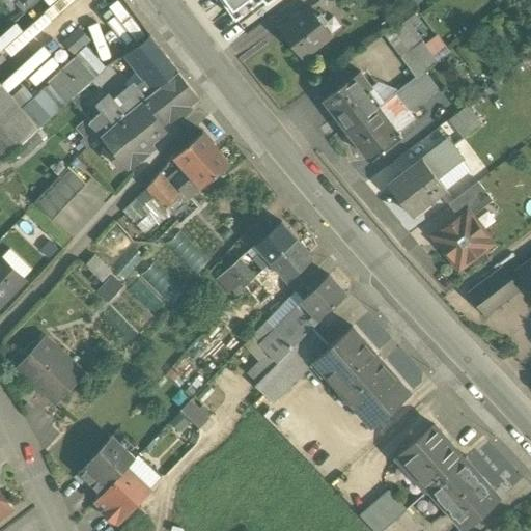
[(19,0),(16,3),(25,12),(38,0),(19,0)]
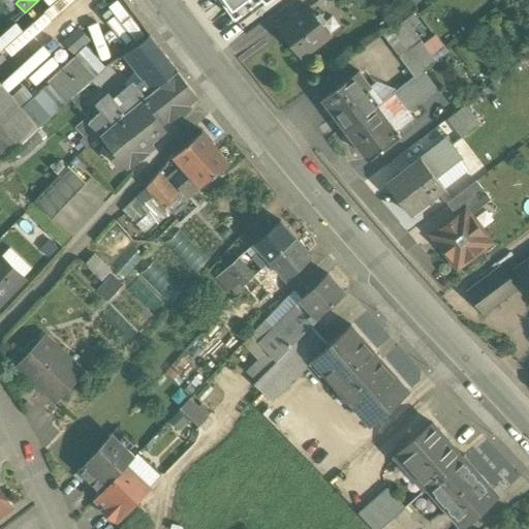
[(118,0),(92,19),(114,51),(144,30),(122,0),(118,0)]
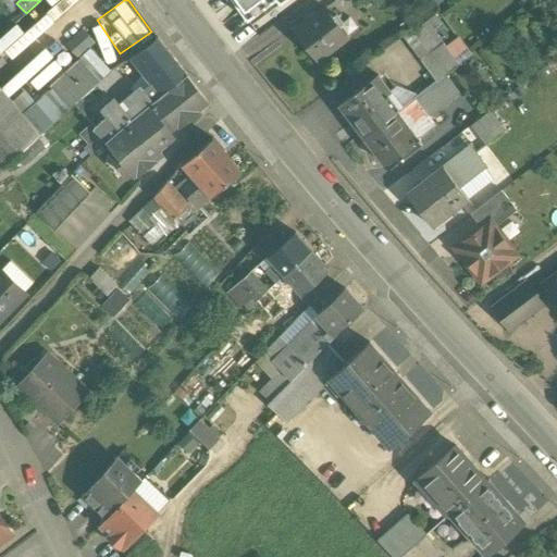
[(232,0),(248,21),(275,0),(277,0),(281,3),(285,0),(232,0)]
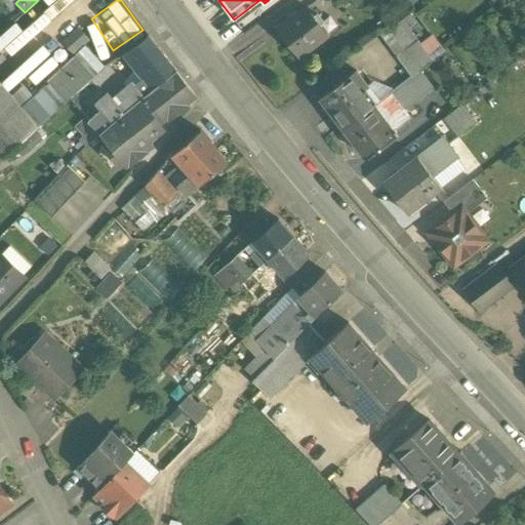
[(307,7),(277,30),(298,57),(327,35),(307,7)]
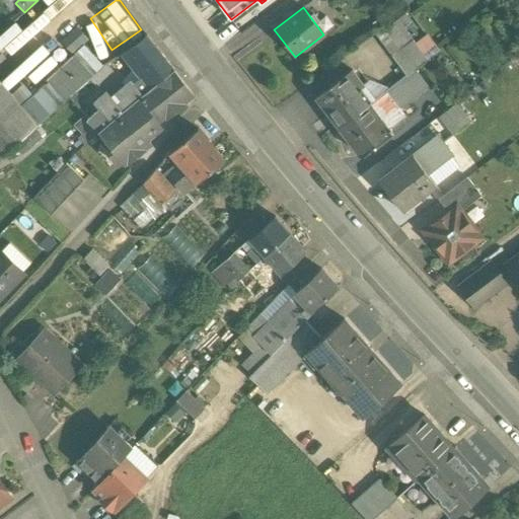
[(428,60),(398,18),(377,34),(406,75),(428,60)]
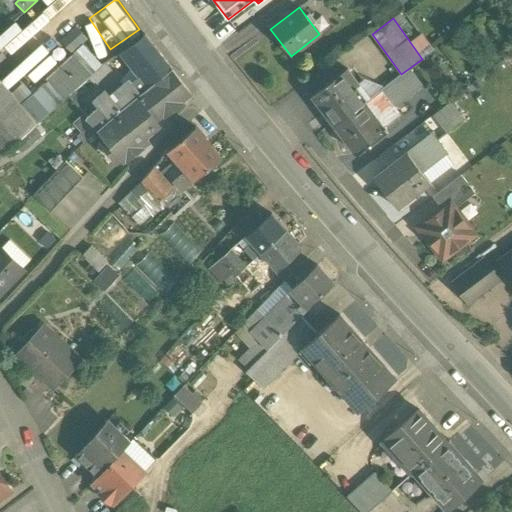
[(172,69),(146,36),(132,47),(122,54),(141,78),(133,84),(130,81),(110,97),(121,109),(171,70),(172,69)]
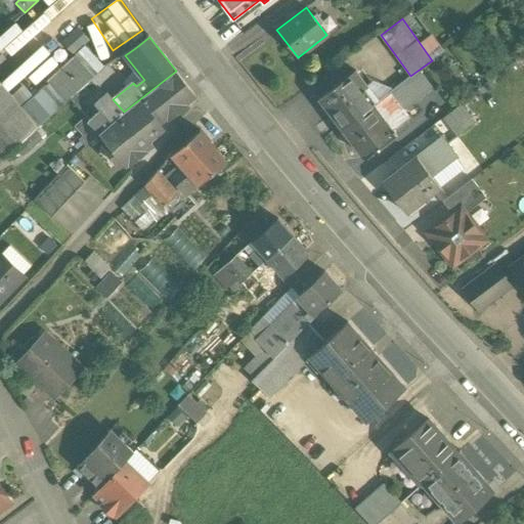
[(71,98),(94,77),(76,56),(22,106),(38,126),(71,98)]
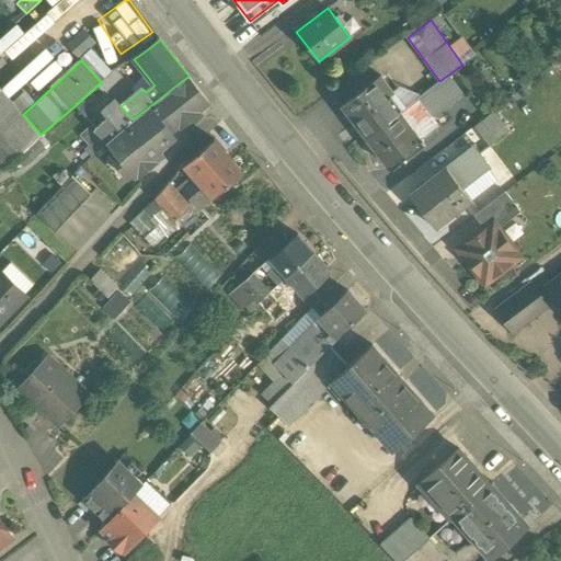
[(25,69),(7,86),(13,93),(32,77),(25,69)]
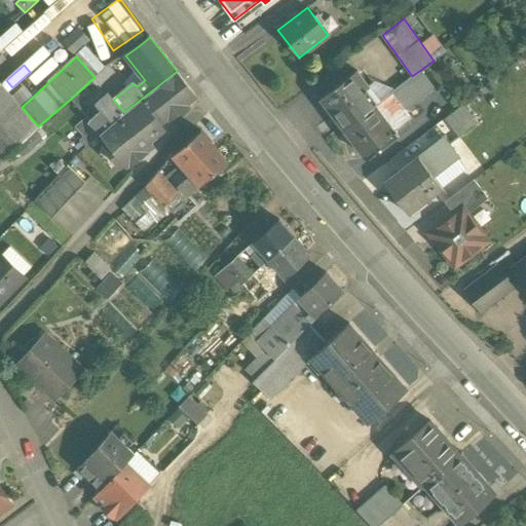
[(115,73),(109,65),(94,79),(101,86),(115,73)]
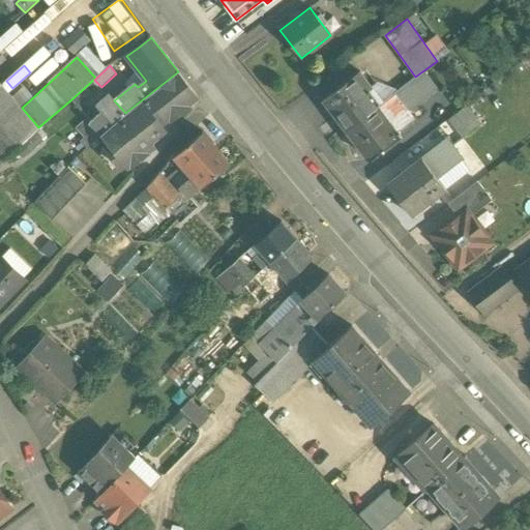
[(358,70),(321,98),(345,130),(377,107),(382,102),(358,70)]
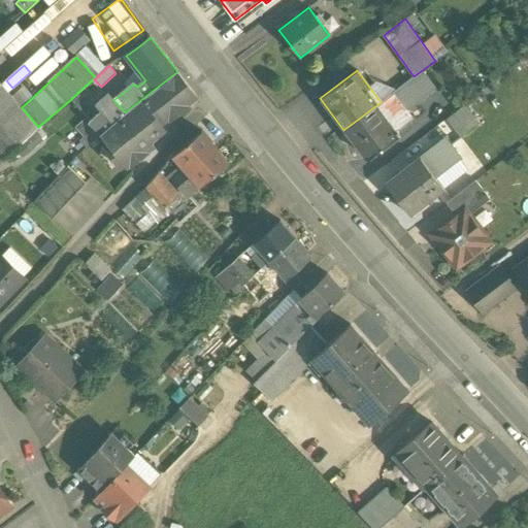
[(176,72),(125,112),(103,132),(102,133),(110,143),(105,146),(106,149),(111,144),(124,161),(120,164),(121,166),(126,162),(128,165),(130,163),(131,164),(147,152),(146,151),(153,145),(150,140),(164,129),(160,124),(169,117),(170,119),(172,117),(170,113),(183,103),(186,106),(187,105),(186,104),(196,96),(176,72)]
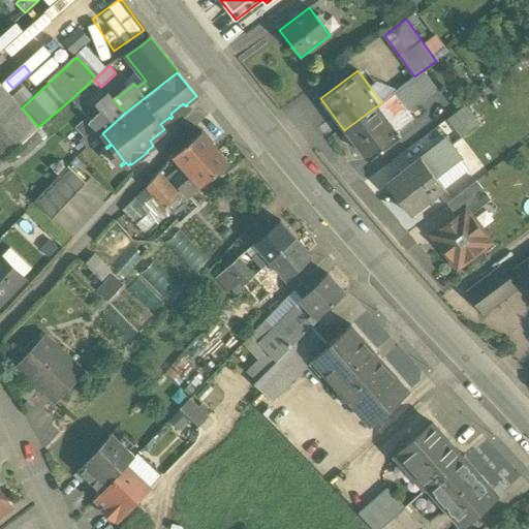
[(414,76),(394,92),(406,109),(427,93),(414,76)]
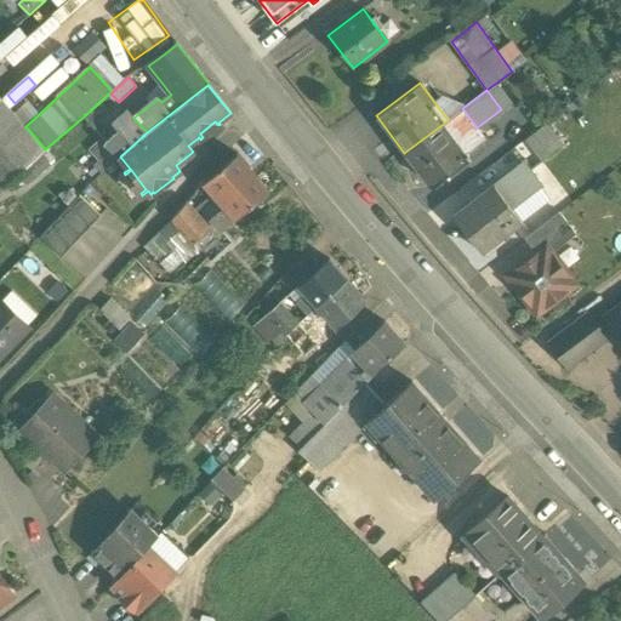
[(26,126),(0,97),(0,186),(1,188),(46,149),(45,149),(26,126)]
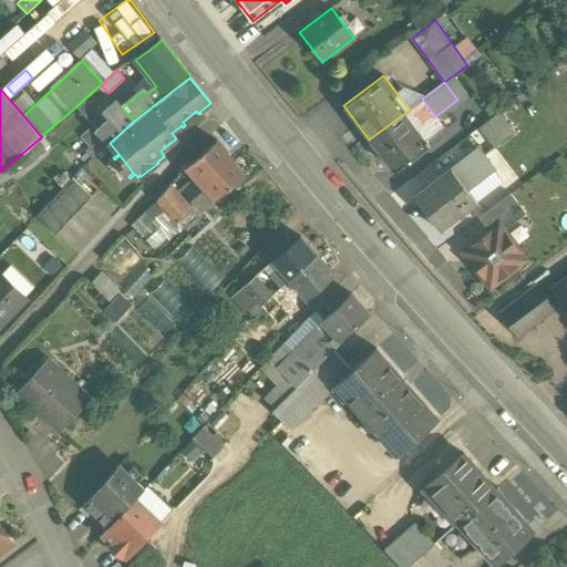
[(109,119),(98,130),(111,142),(134,121),(122,107),(115,101),(103,111),(109,119)]
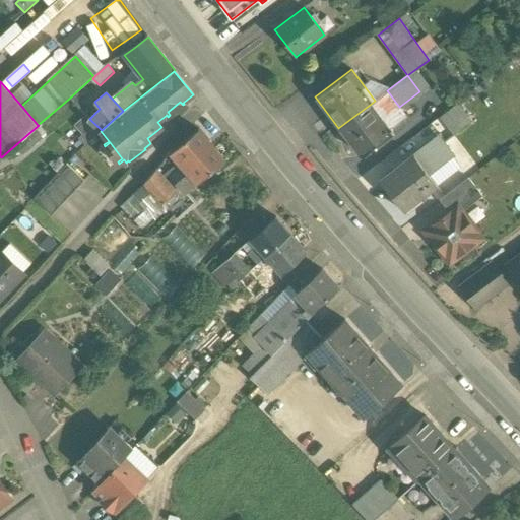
[(180,102),(168,112),(170,115),(173,116),(182,108),(183,105),(180,102)]
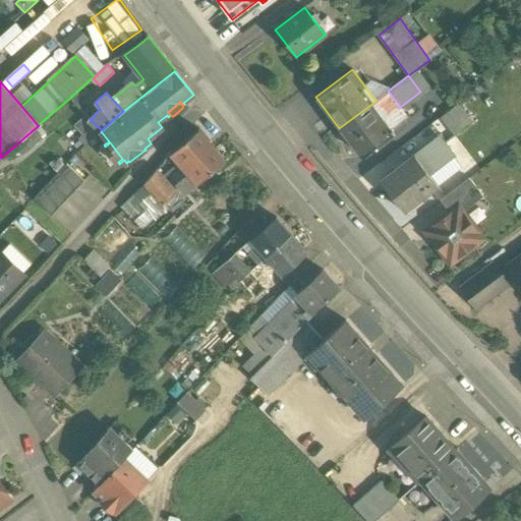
[(459,103),(441,117),(456,137),(474,123),(459,103)]
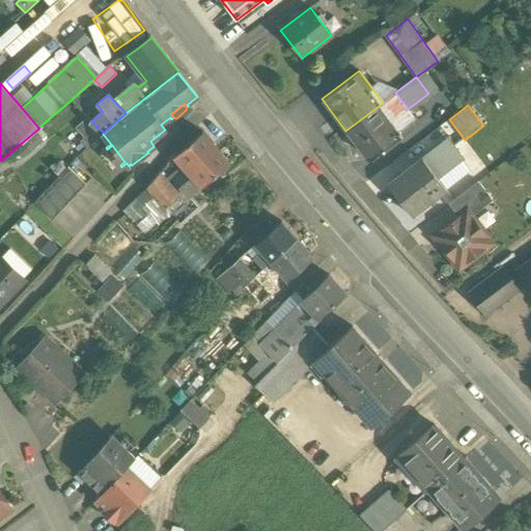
[(378,107),(345,131),(366,157),(382,144),(386,149),(400,138),(378,107)]
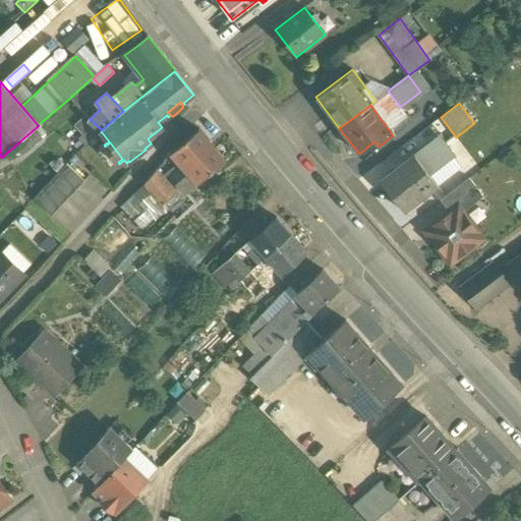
[(197,130),(171,153),(192,175),(199,183),(226,160),(197,130)]
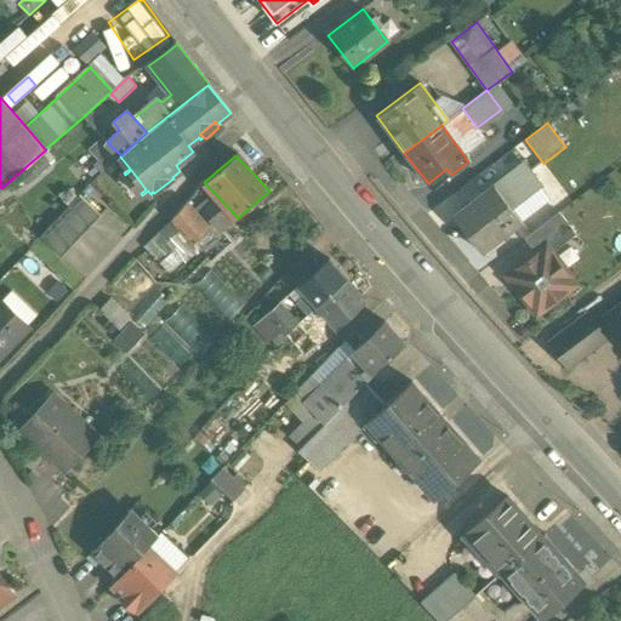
[(523,163),(495,183),(513,208),(541,187),(523,163)]
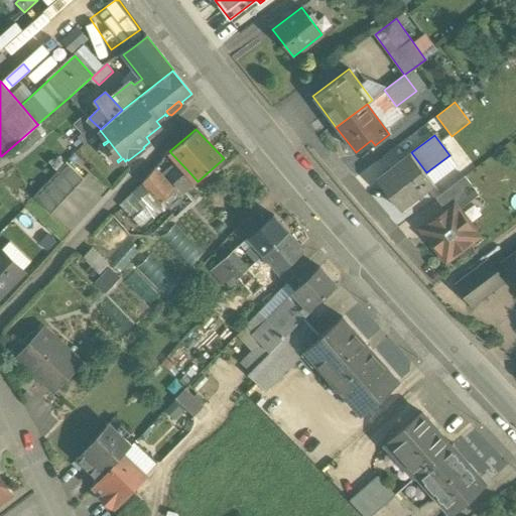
[(121,157),(109,141),(104,145),(104,148),(114,160),(117,160),(121,157)]
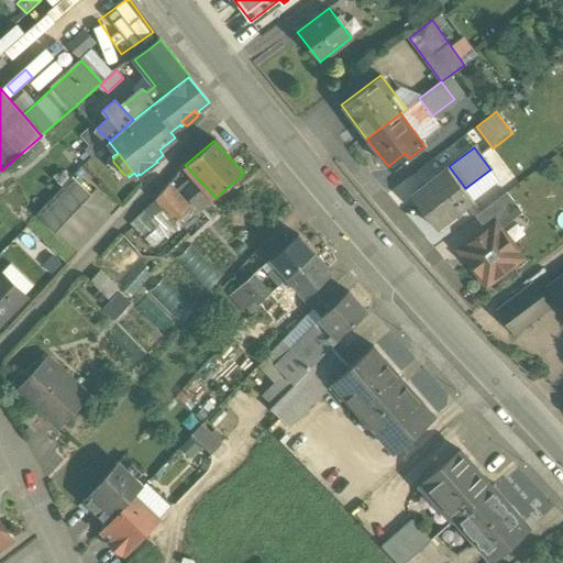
[(449,166),(411,195),(437,229),(475,200),(465,188),(449,166)]
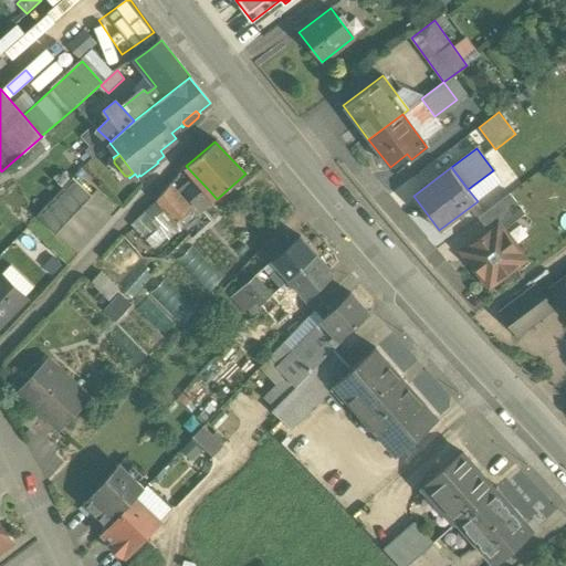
[(73,178),(37,216),(55,234),(92,196),(73,178)]
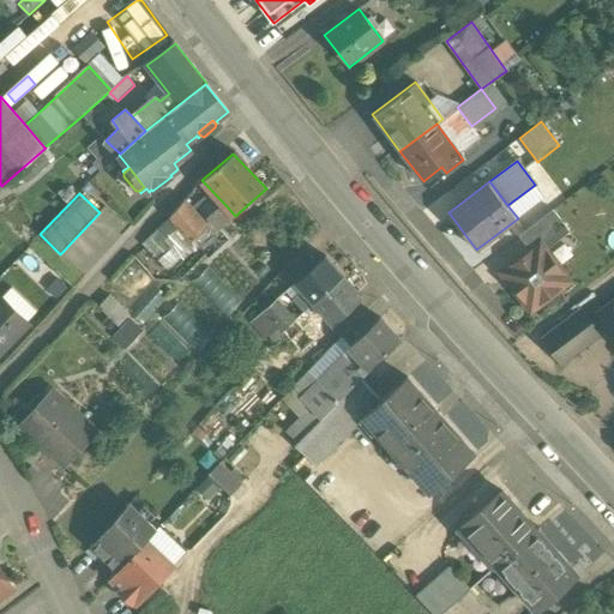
[(215,234),(185,200),(170,216),(196,244),(199,247),(215,234)]
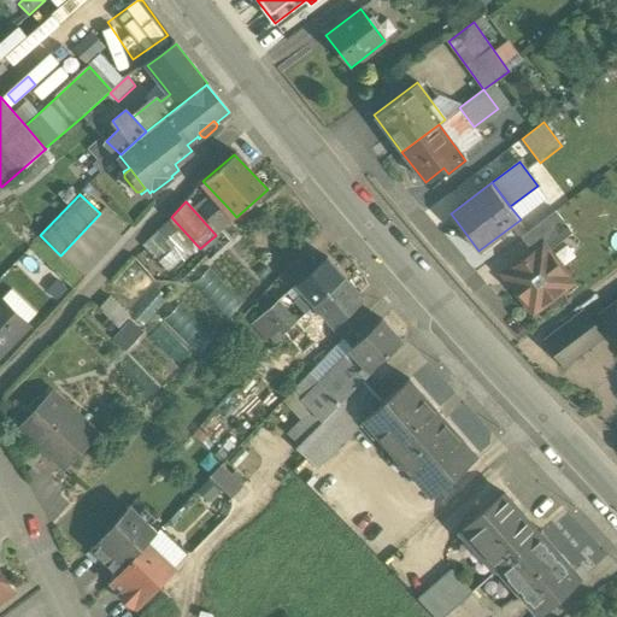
[(228,207),(211,221),(219,230),(236,217),(228,207)]
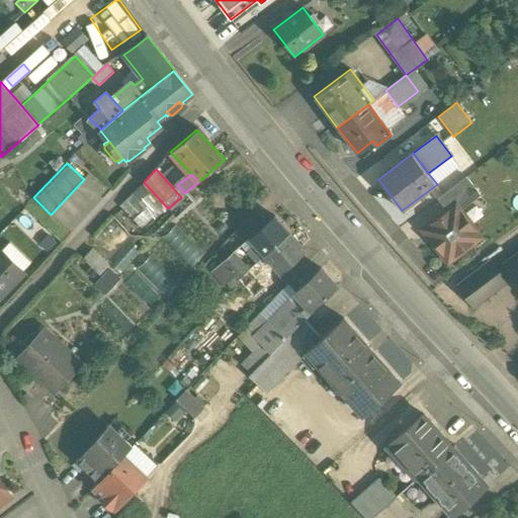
[(466,176),(438,197),(448,210),(455,204),(460,210),(481,194),(466,176)]
